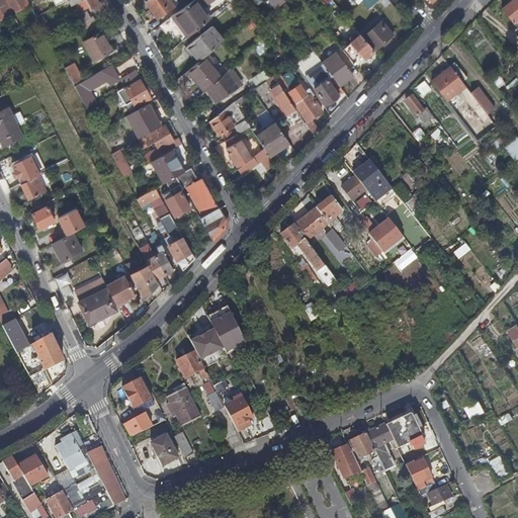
[(0,0),(0,20),(12,13),(4,0),(0,0)]
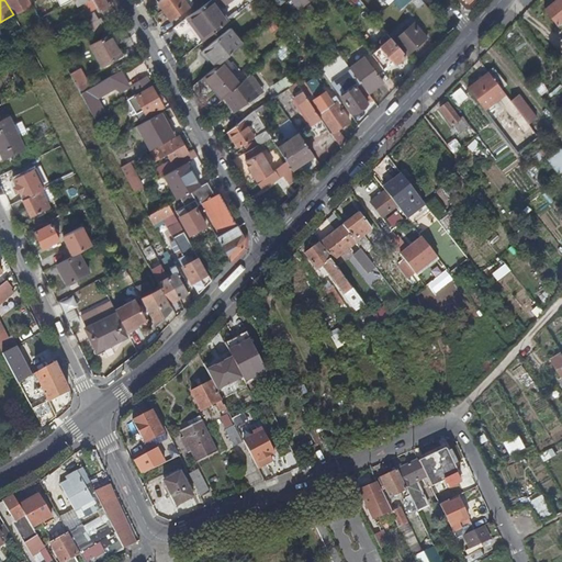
[(4,0),(13,14),(31,4),(27,0),(4,0)]
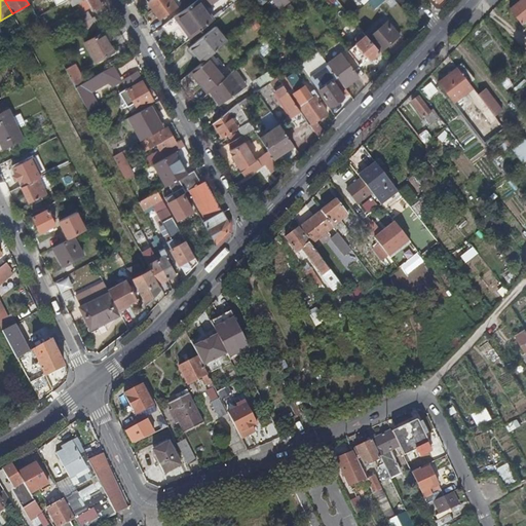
[(101,6),(97,0),(68,0),(70,4),(78,0),(84,0),(91,11),(101,6)]
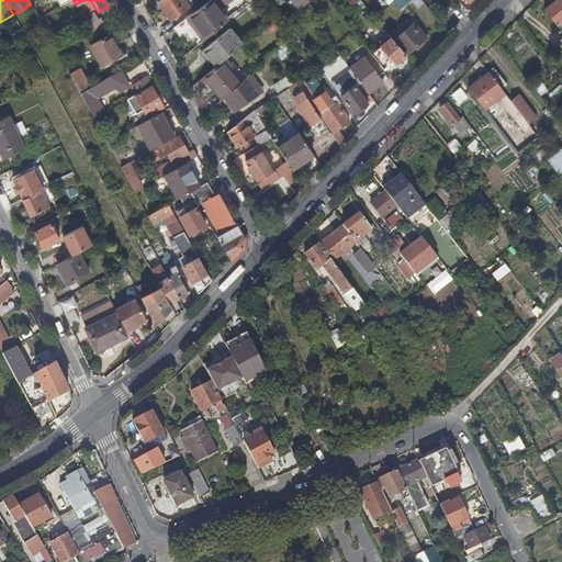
[(182,0),(158,0),(156,1),(169,21),(188,8),(182,0)]
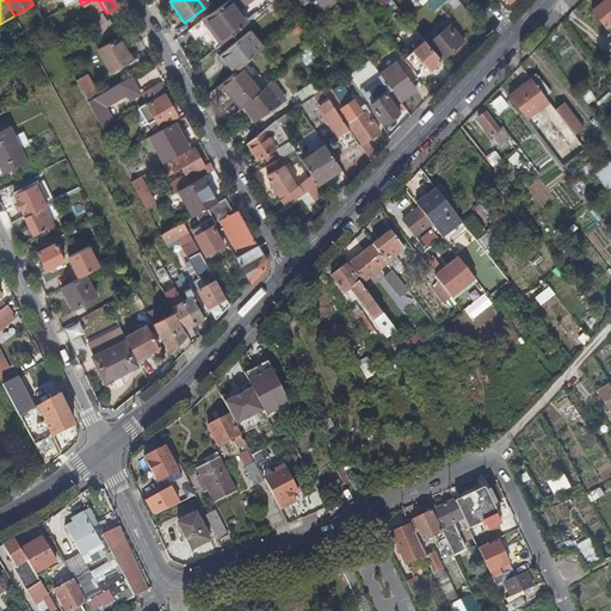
[(229,0),(227,0),(198,22),(216,48),(246,24),(235,10),(229,0)]
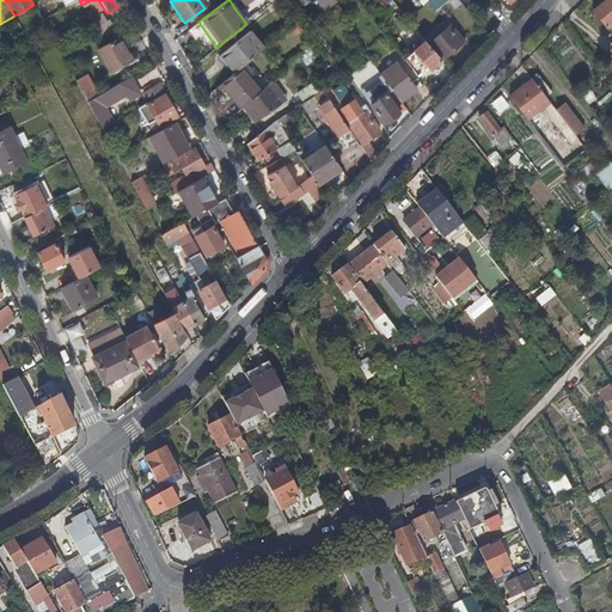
[(338,0),(313,0),(324,13),(338,0)]
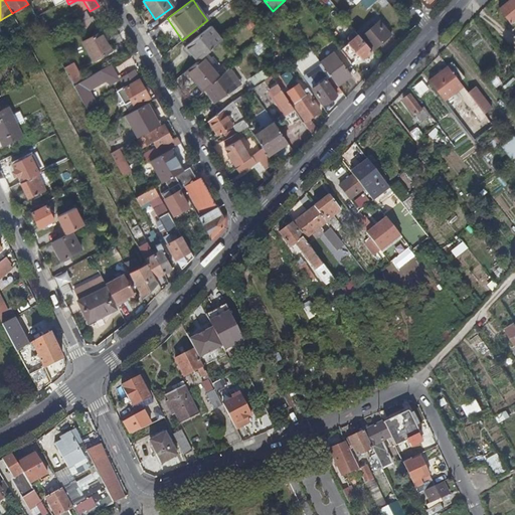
[(514,19),(514,0),(509,0),(499,9),(511,23),(514,19)]
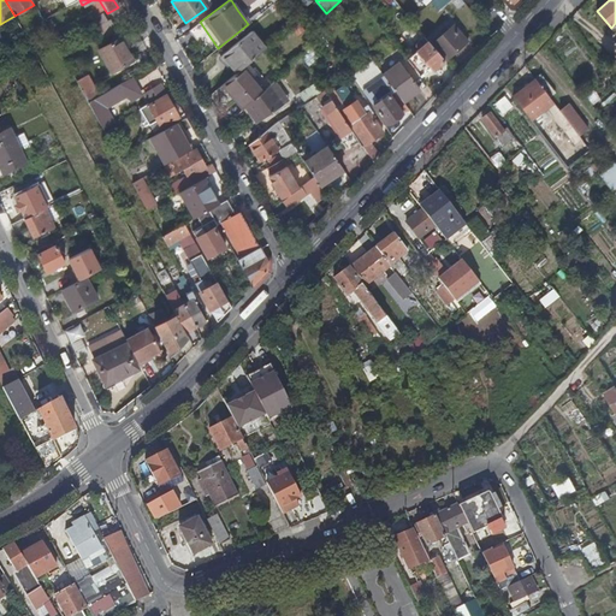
[(92,28),(106,21),(101,13),(88,21),(92,28)]
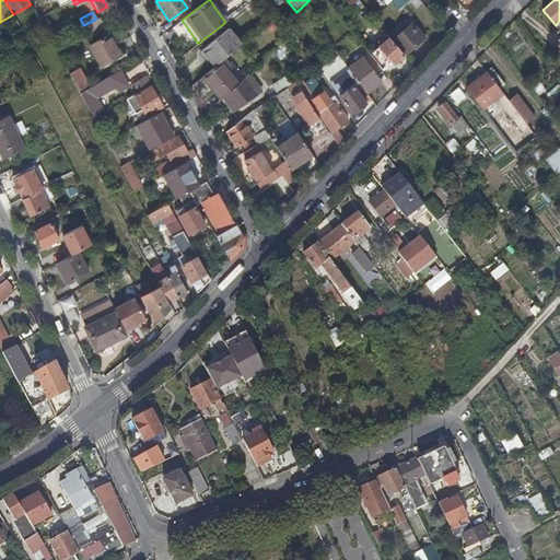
[(103,28),(97,18),(96,19),(83,25),(89,36),(103,28)]
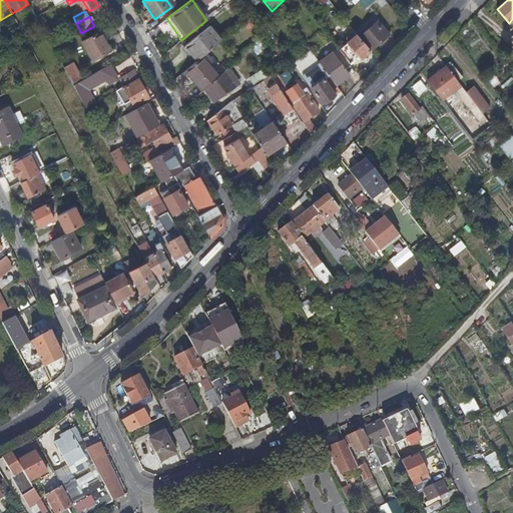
[(358,36),(369,49),(386,36),(380,28),(381,26),(377,21),(358,36)]
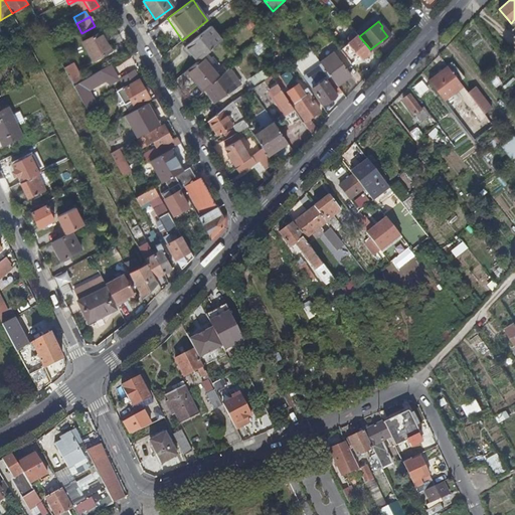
[(193,52),(200,58),(202,56),(221,40),(209,26),(185,45),(192,53),(193,52)]
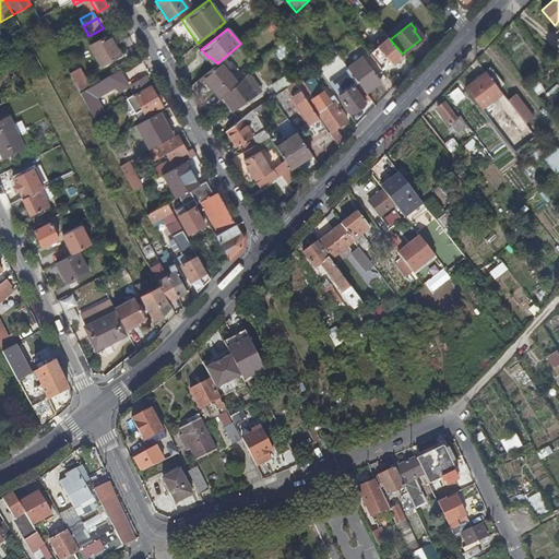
[(119,56),(106,33),(87,44),(99,67),(119,56)]
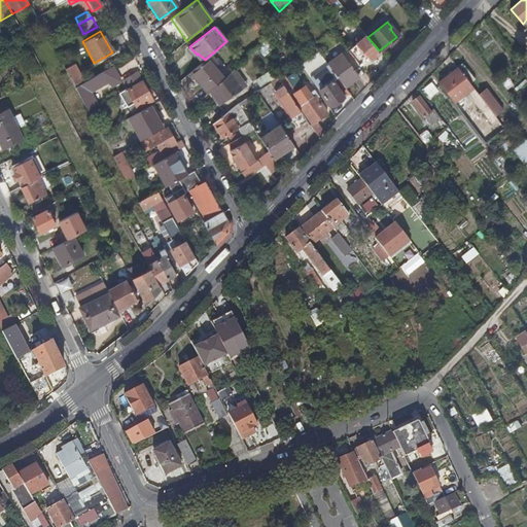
[(377,53),(379,50),(367,37),(362,31),(355,37),(356,41),(354,43),(369,60),(372,57),(373,59),(379,55),(377,53)]
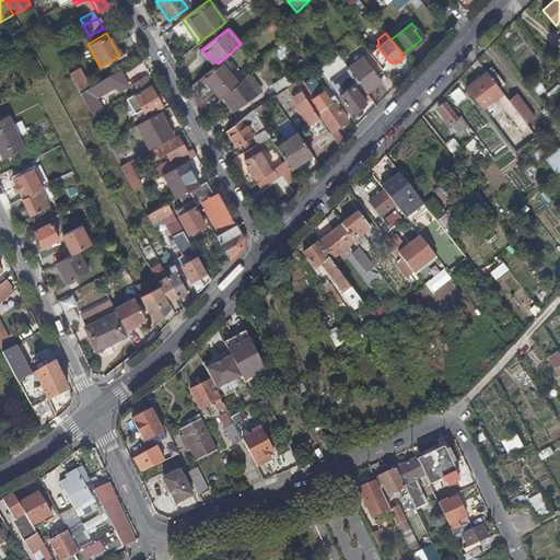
[(281,44),(273,51),(281,60),(289,51),(281,44)]
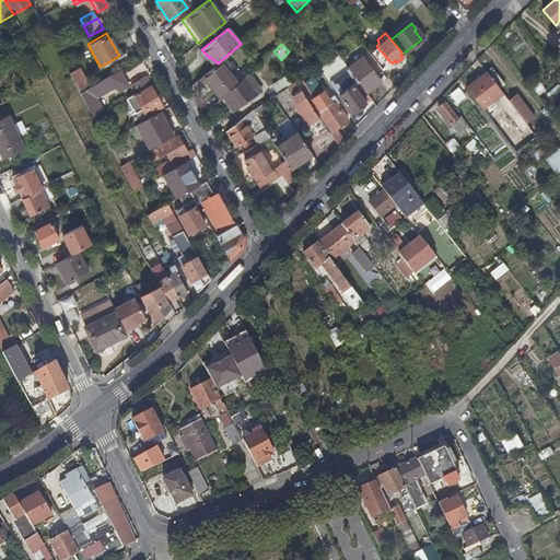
[(349,70),(362,88),(365,92),(380,82),(361,57),(347,68),(349,70)]
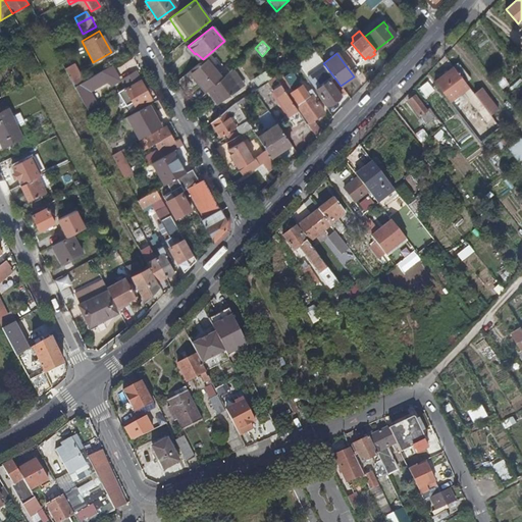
[(203,59),(188,72),(206,92),(206,91),(222,75),(205,57),(203,59)]
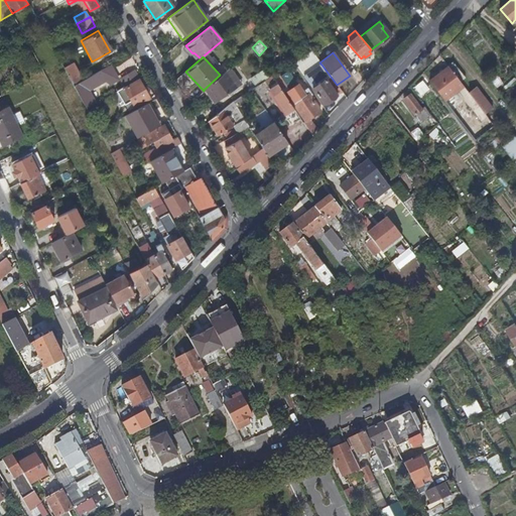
[(73,85),(82,80),(71,59),(65,62),(62,60),(60,61),(73,85)]
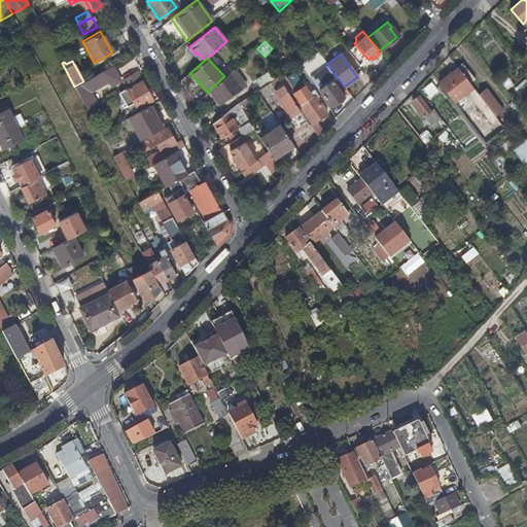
[(341,82),(328,66),(311,77),(319,89),(331,80),(336,86),(341,82)]
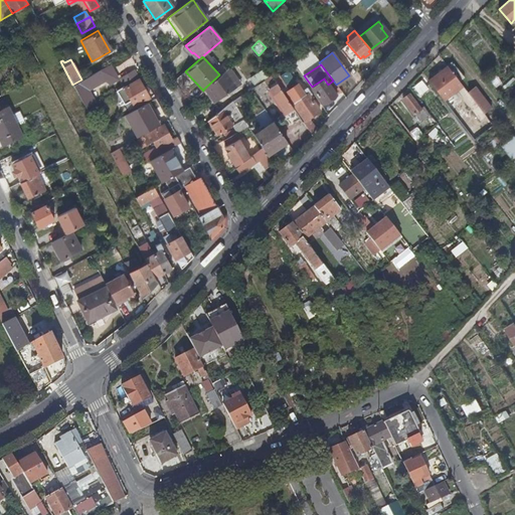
[(462,86),(448,66),(428,80),(444,100),(462,86)]
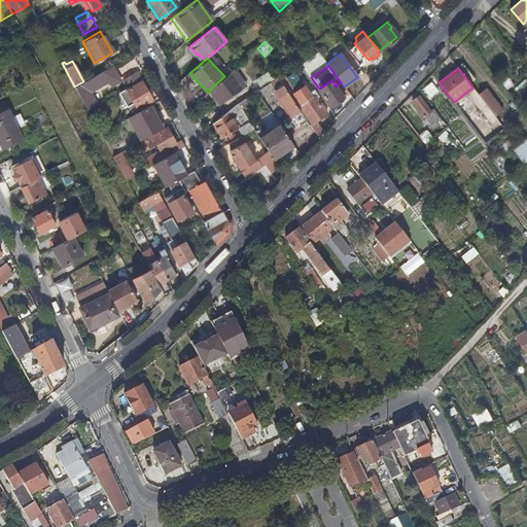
[(240,77),(233,69),(224,76),(208,92),(220,105),(241,86),(236,81),(240,77)]
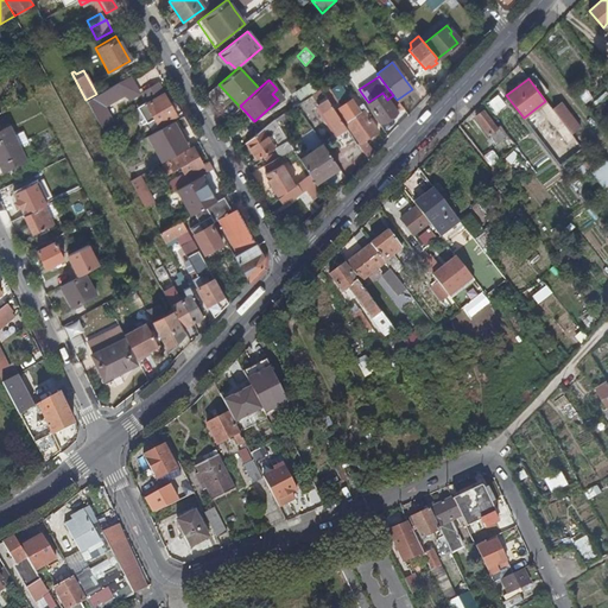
[(135,108),(163,93),(157,84),(135,96),(133,92),(126,96),(134,109),(135,108)]
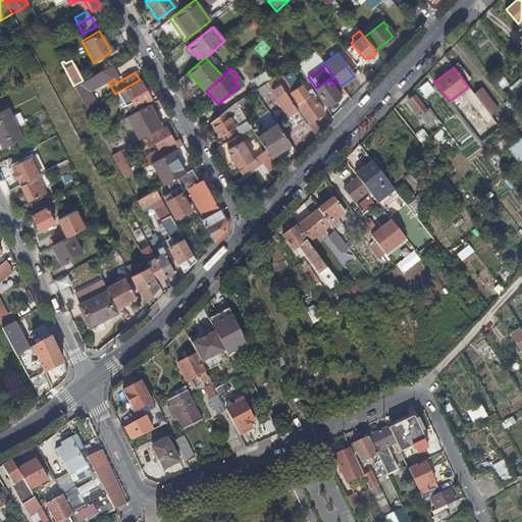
[(275,79),(284,91),(290,88),(281,74),(275,79)]
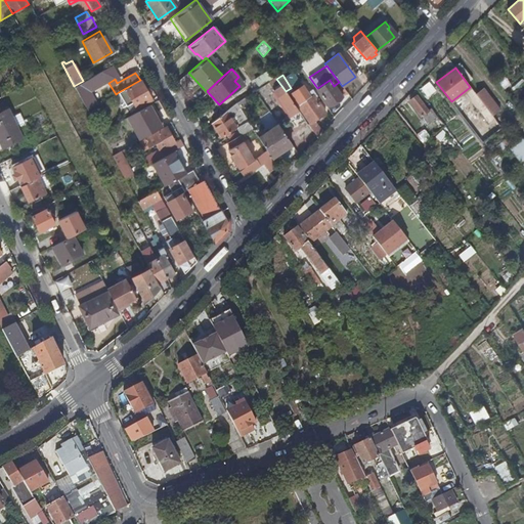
[(288,112),(296,106),(288,94),(286,91),(276,79),(275,77),(268,82),(288,112)]
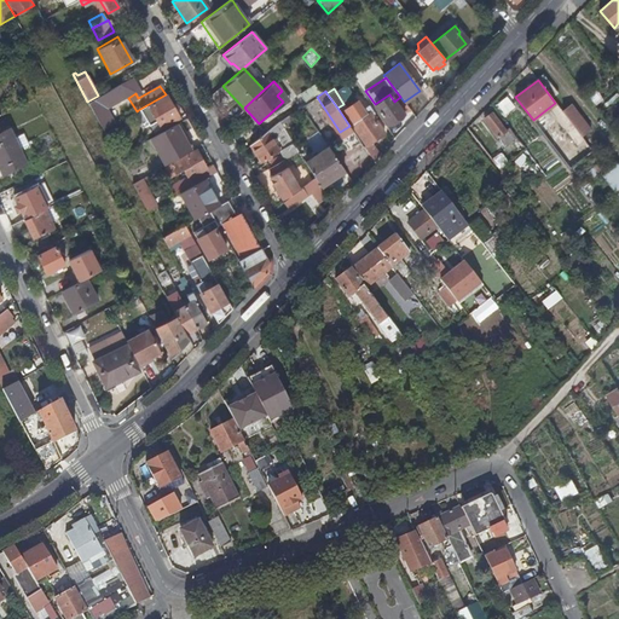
[(179,117),(166,94),(138,110),(146,126),(155,121),(160,128),(179,117)]
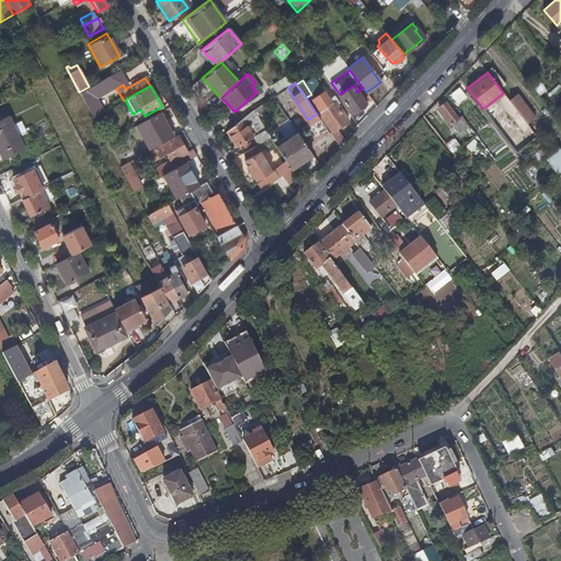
[(365,104),(371,100),(366,92),(363,88),(357,92),(353,86),(340,94),(339,96),(350,113),(364,103),(365,104)]
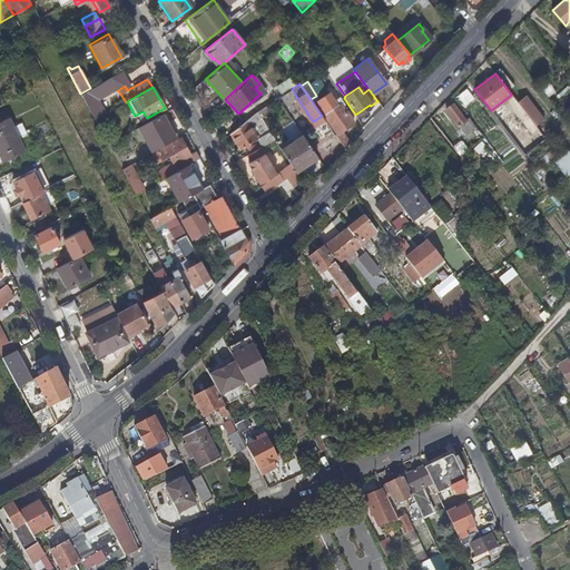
[(105,114),(90,88),(80,94),(95,119),(105,114)]
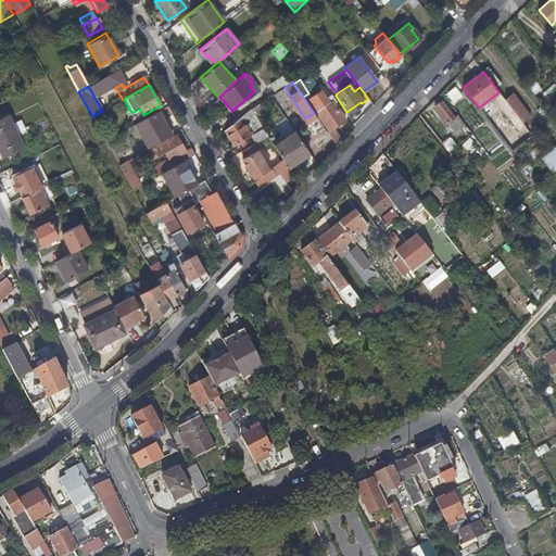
[(453,104),(464,97),(455,86),(444,93),(453,104)]
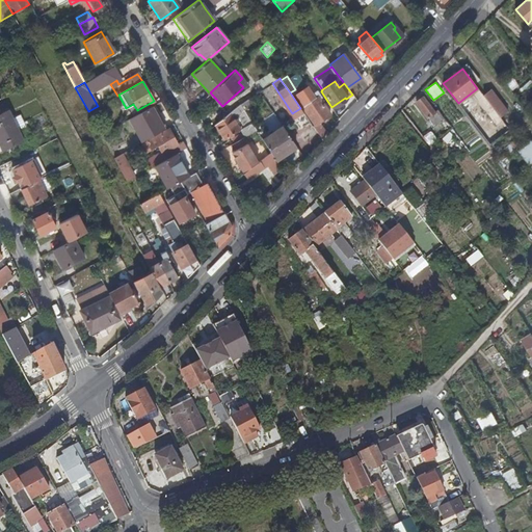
[(307,86),(292,96),(300,108),(302,107),(314,99),(311,94),(307,86)]
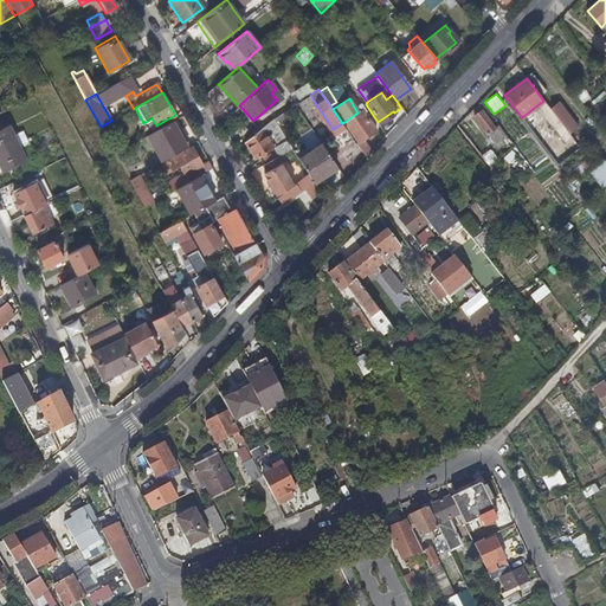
[(543,101),(522,117),(549,153),(571,136),(543,101)]
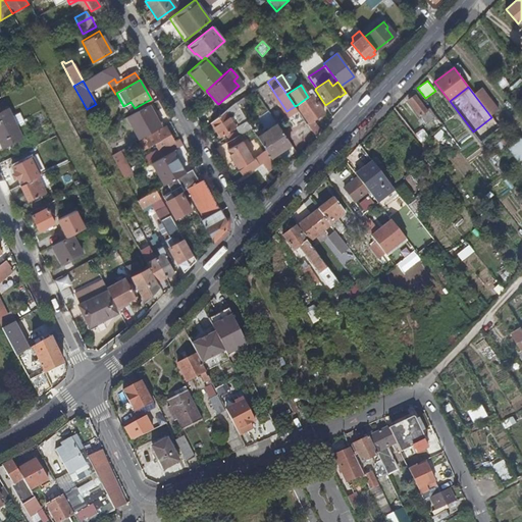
[(306,123),(314,136),(319,129),(313,119),(323,112),(315,100),(316,99),(315,96),(310,88),(305,92),(308,97),(297,105),(308,121),(306,123)]
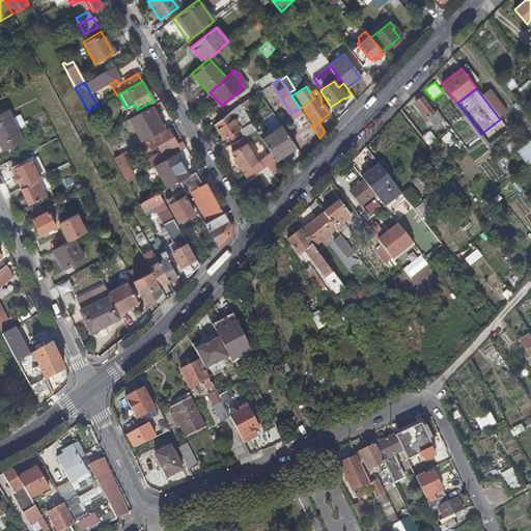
[(435,111),(422,95),(416,101),(427,116),(435,111)]
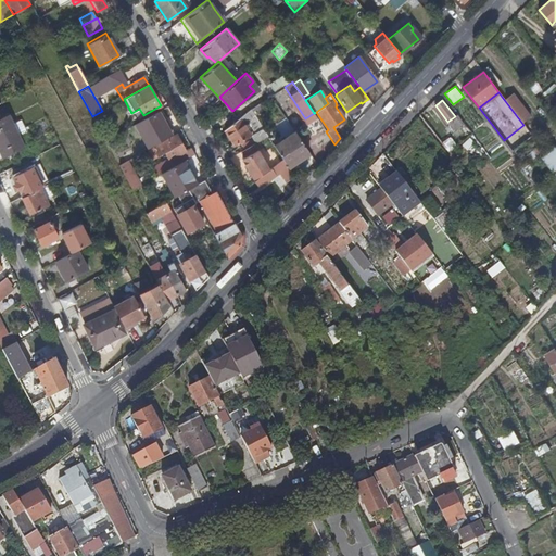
[(261,102),(250,110),(254,116),(265,109),(261,102)]
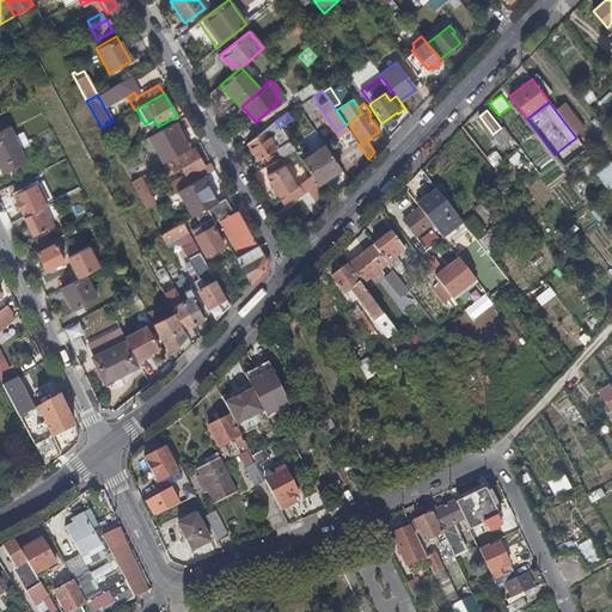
[(178,155),(182,154),(181,153),(187,150),(172,124),(148,138),(163,164),(178,155)]
